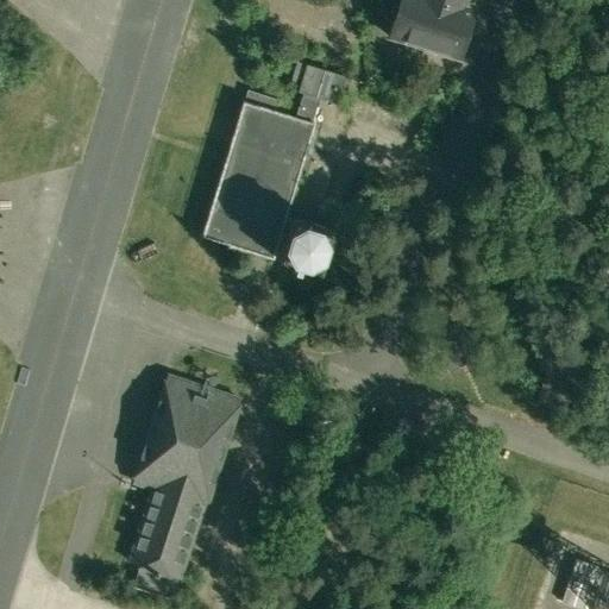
[(400,0),(389,36),(420,45),(424,46),(425,45),(431,48),(431,49),(453,56),(463,58),(463,56),(458,55),(462,44),(464,45),(464,43),(463,42),(465,32),(468,33),(468,31),(466,30),(469,22),(470,22),(471,19),(470,19),(472,11),(477,12),(477,10),(472,8),(475,0),(477,0),(478,0),(477,0),(400,0)]
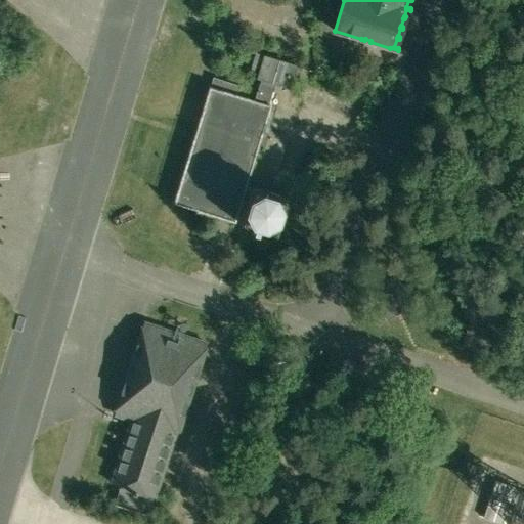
[(236,218),(246,185),(270,104),(267,103),(273,83),(291,88),(297,66),(255,52),(250,69),(259,71),(256,78),(262,79),(256,100),(237,94),(239,85),(213,78),(210,86),(209,86),(173,203),(222,218),(224,212),(229,214),(227,220),(235,222),(236,218)]
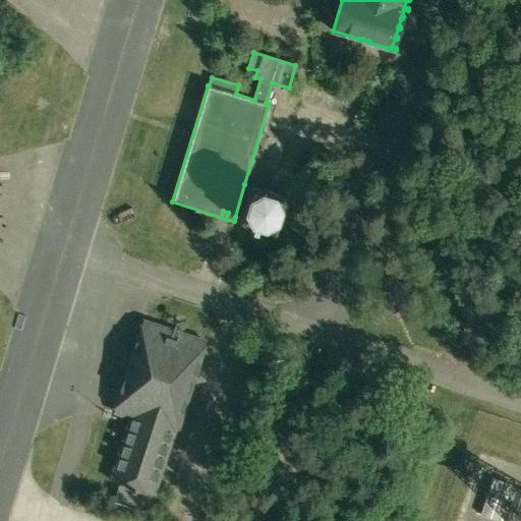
[(288,196),(284,195),(284,196),(253,187),(253,186),(250,185),(249,186),(244,184),(235,217),(241,219),(240,220),(239,219),(238,223),(242,224),(242,223),(262,229),(273,232),(273,233),(277,234),(278,231),(277,231),(278,227),(286,199),(287,199),(288,196)]
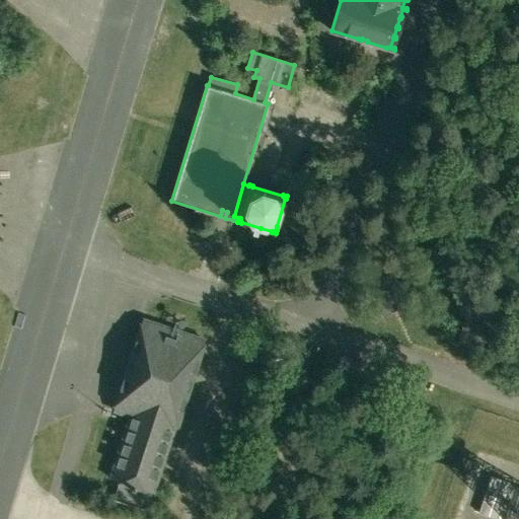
[(205,340),(143,319),(114,411),(131,417),(110,478),(120,482),(114,499),(113,498),(113,499),(144,510),(142,515),(143,516),(151,492),(153,493),(162,462),(173,430),(175,431),(205,340)]
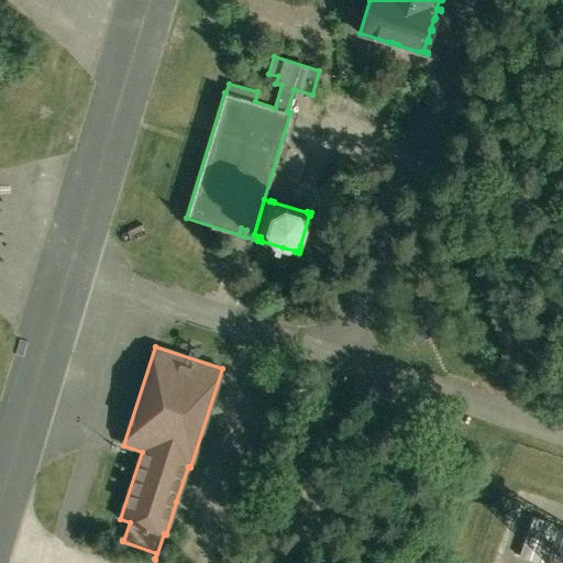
[(210,445),(200,442),(196,455),(205,459),(210,445)]
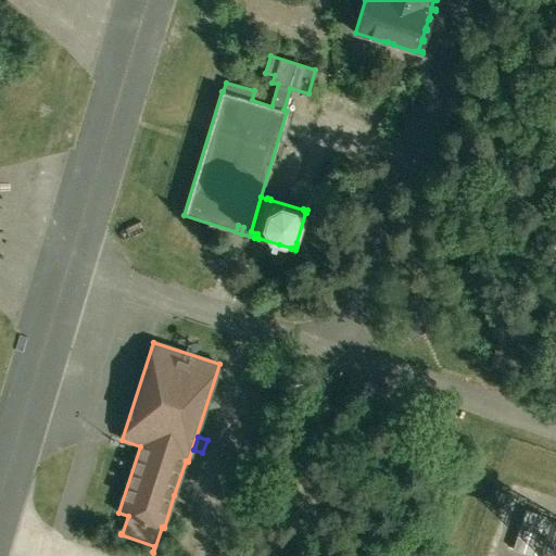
[(204,479),(178,555),(179,555),(203,555),(211,538),(229,544),(247,494),(204,479)]
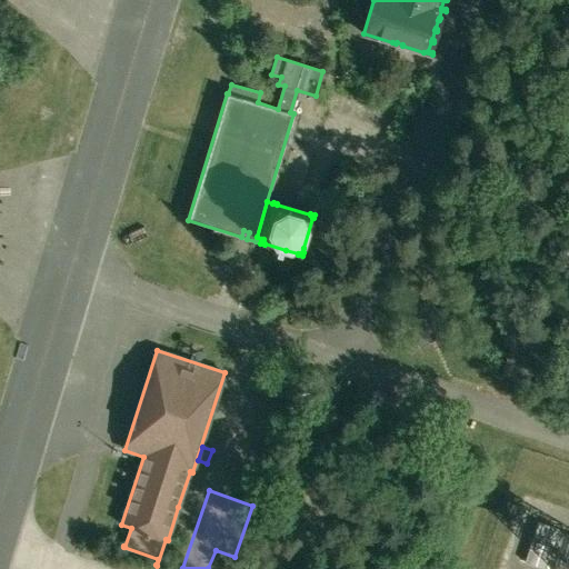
[(533,568),(546,568),(558,533),(537,526),(525,566),(533,568)]
